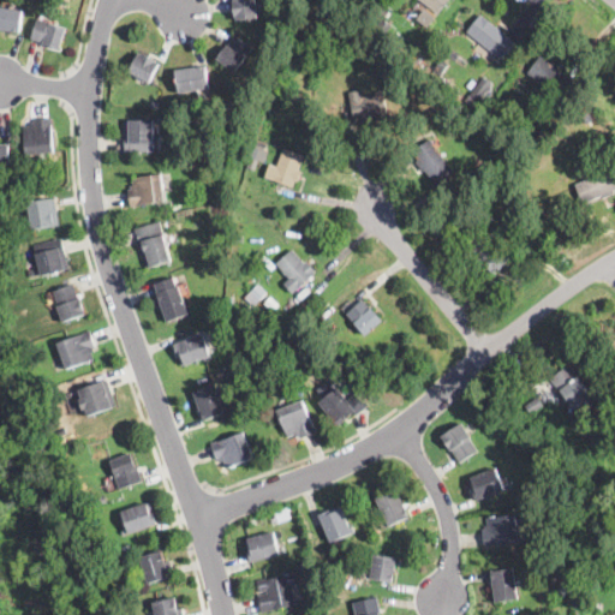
[(256,0),(257,5),(261,4),(261,9),(257,9),(258,17),(238,21),(238,17),(236,17),(233,1),(236,1),(234,0),(256,0)]
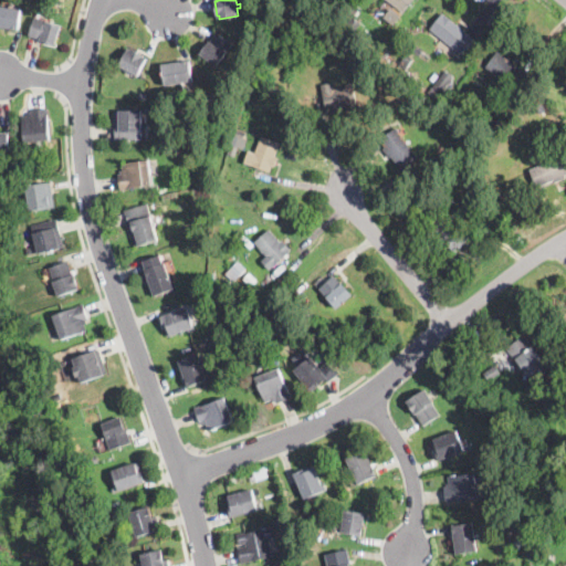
[(359,10),(356,13),(353,11),(350,14),(343,9),(349,0),(356,7),(359,10)]
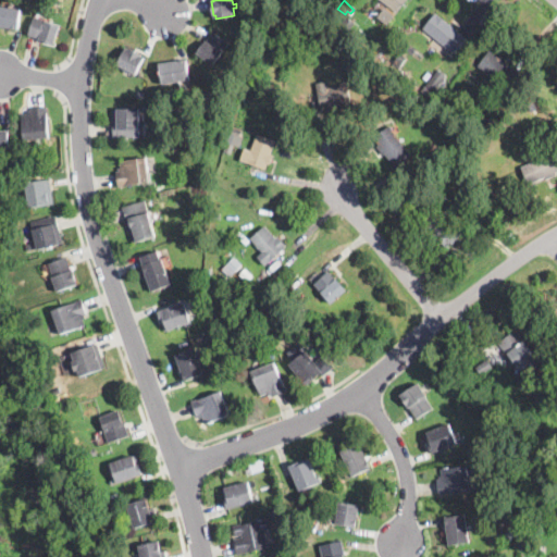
[(407,0),(396,13),(380,0),(407,0)]
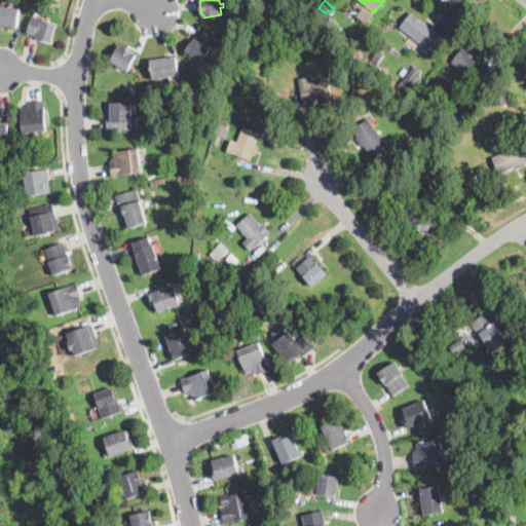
[(20,28),(0,26),(0,6),(22,8),(20,28)]
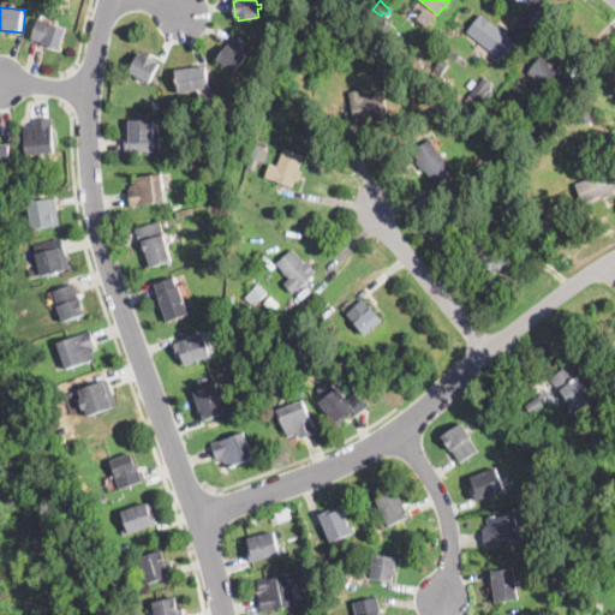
[(436,17),(429,27),(418,18),(425,9),(436,17)]
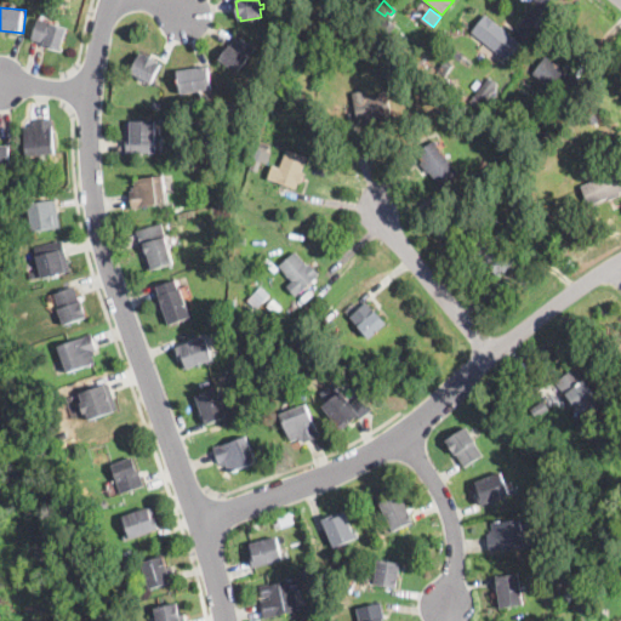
[(505,60),(472,33),(486,15),(518,41),(505,60)]
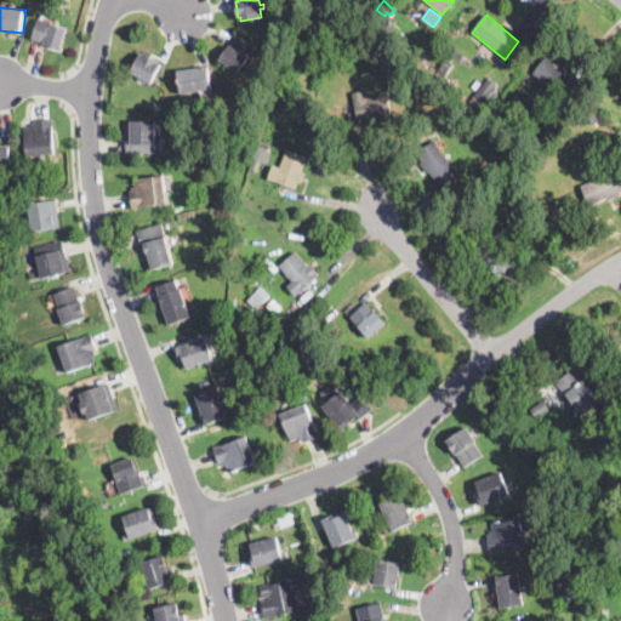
[(398,24),(391,34),(382,27),(388,18),(398,24)]
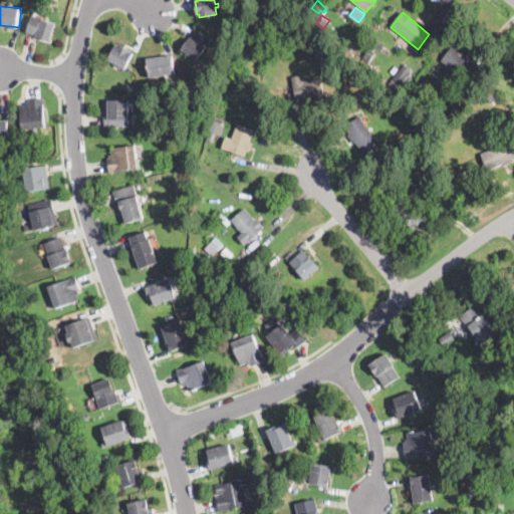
[(51,42),(27,34),(32,16),(56,24),(51,42)]
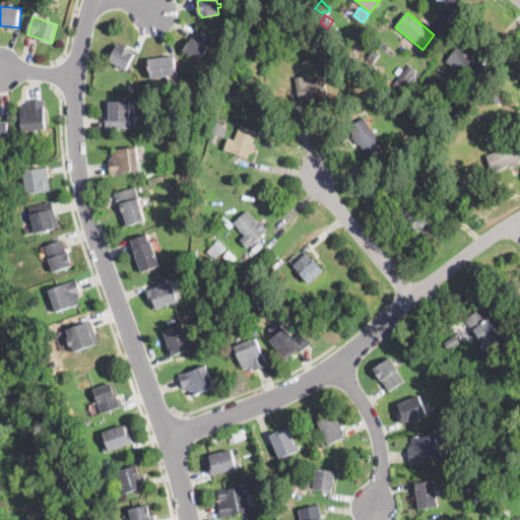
[(213,41),(199,60),(183,49),(192,37),(193,38),(199,29),(213,41)]
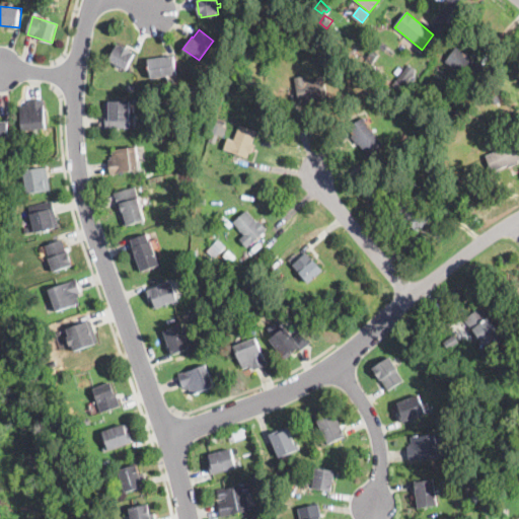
[(361,42),(357,47),(351,42),(355,36),(361,42)]
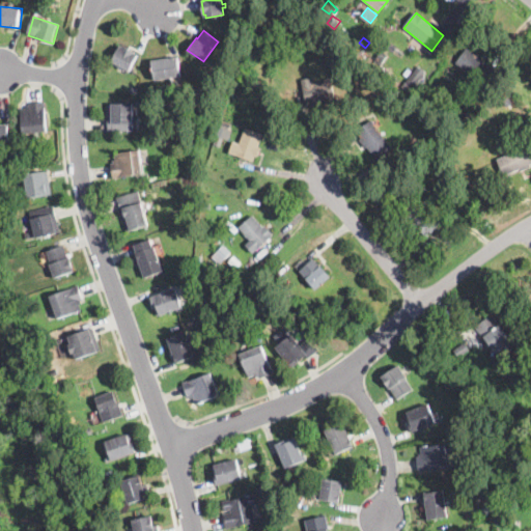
[(136,52),(136,53),(138,55),(129,71),(112,60),(120,46),(122,47),(123,46),(136,52)]
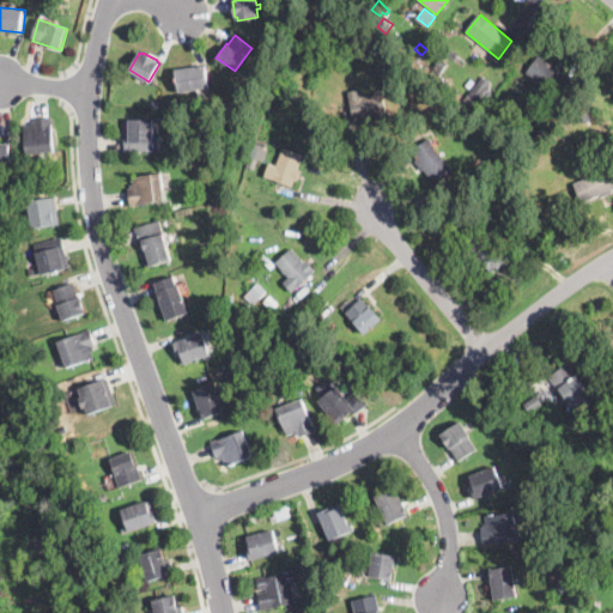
[(559,98),(526,74),(539,56),(572,82),(559,98)]
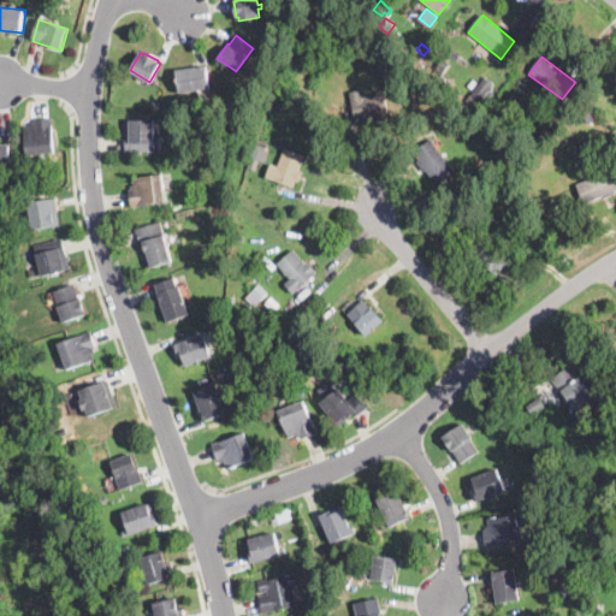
[(443,73),(436,67),(442,59),(449,65),(443,73)]
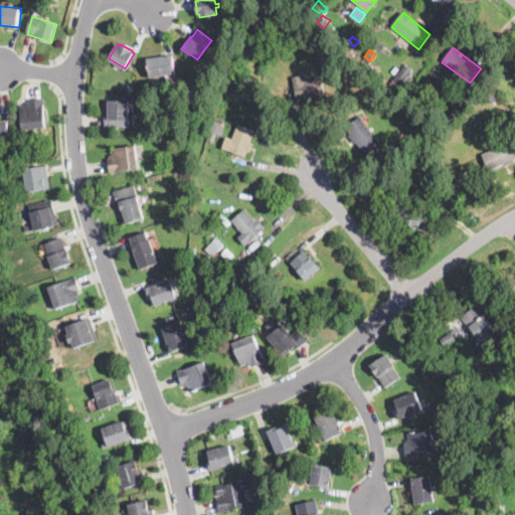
[(150,77),(148,58),(173,55),(175,73),(150,77)]
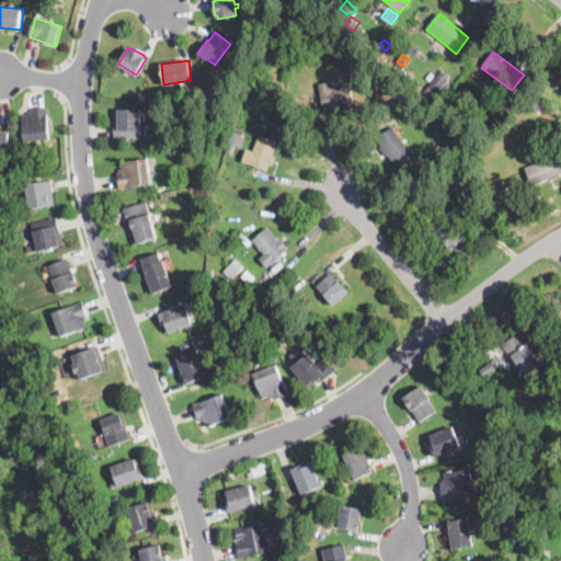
[(439,90),(431,83),(442,70),(450,77),(439,90)]
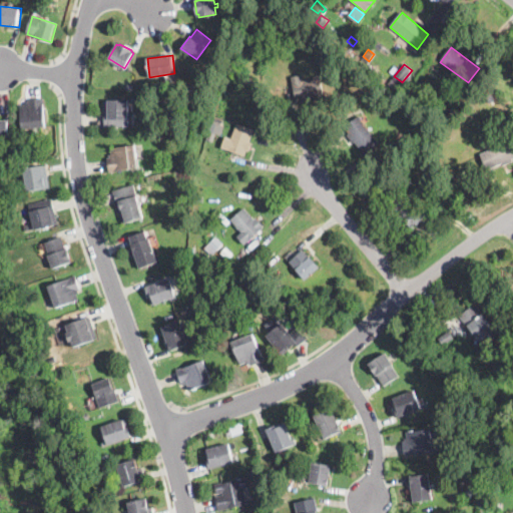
[(303,75),(305,81),(320,77),(324,95),(308,99),(309,102),(298,104),(292,77),(303,75)]
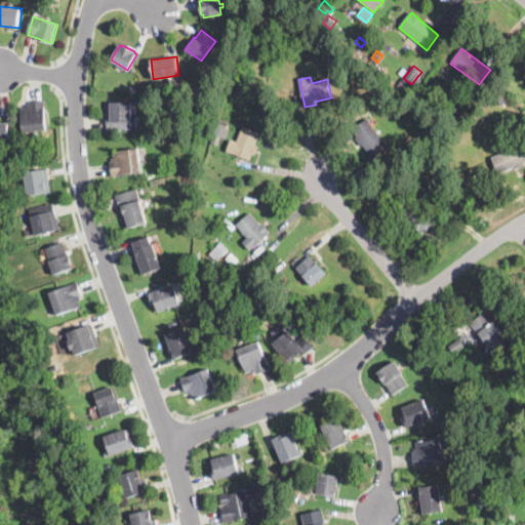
[(435,91),(427,102),(417,93),(426,84),(435,91)]
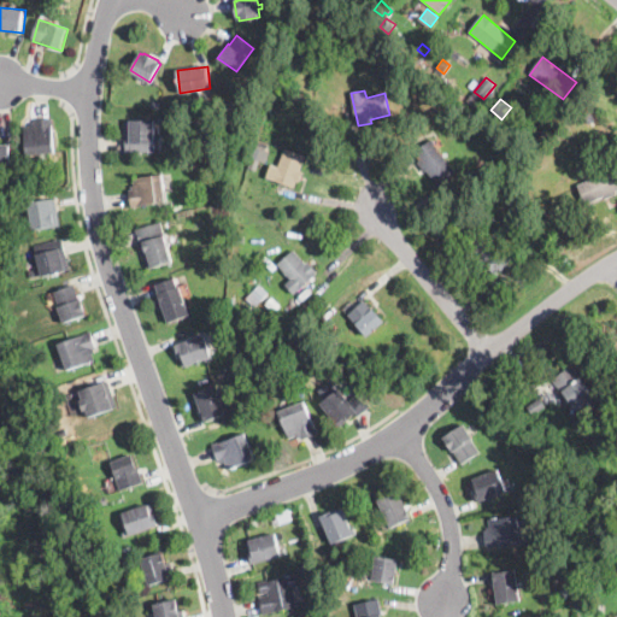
[(597,119),(589,124),(583,116),(591,111),(597,119)]
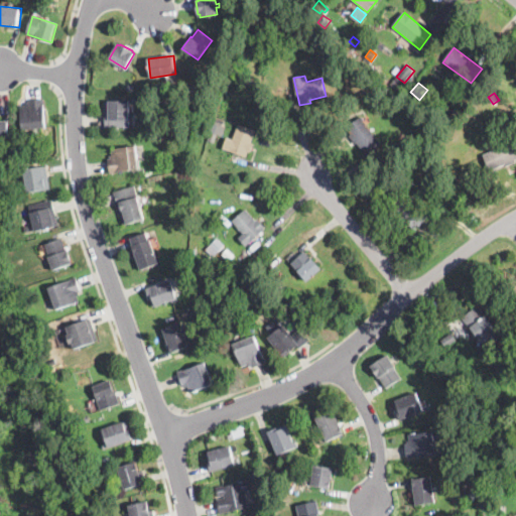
[(47,128),(23,131),(21,114),(20,114),(19,110),(21,110),(21,106),(27,106),(27,103),(30,103),(30,100),(43,99),(47,128)]
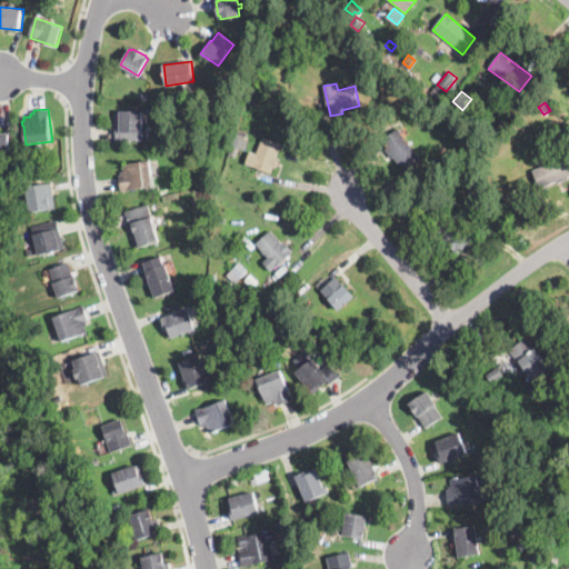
[(117,141),(116,126),(120,126),(120,111),(142,110),(143,140),(117,141)]
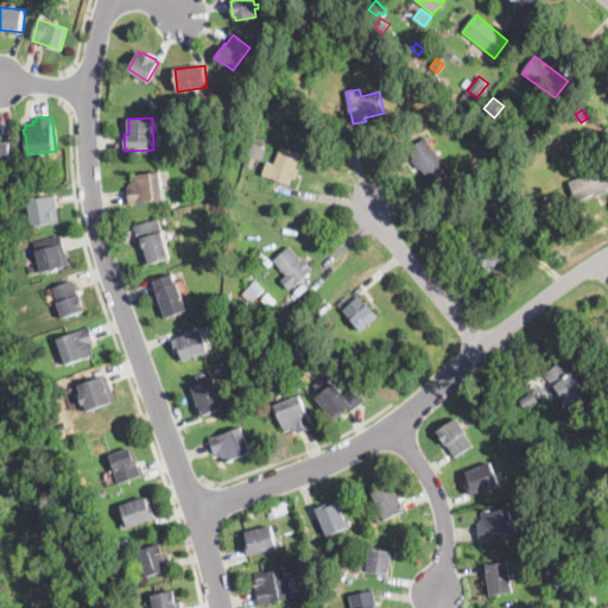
[(435,135),(439,143),(432,147),(450,172),(432,184),(420,168),(418,170),(411,160),(413,159),(407,151),(425,138),(428,140),(435,135)]
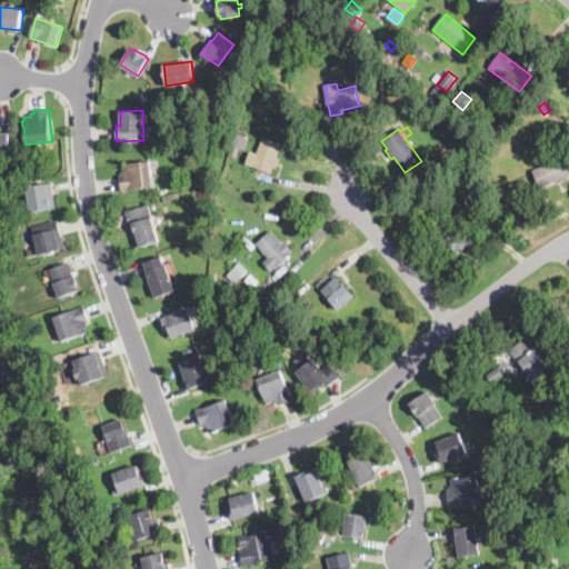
[(240,130),(238,137),(231,135),(235,128),(240,130)]
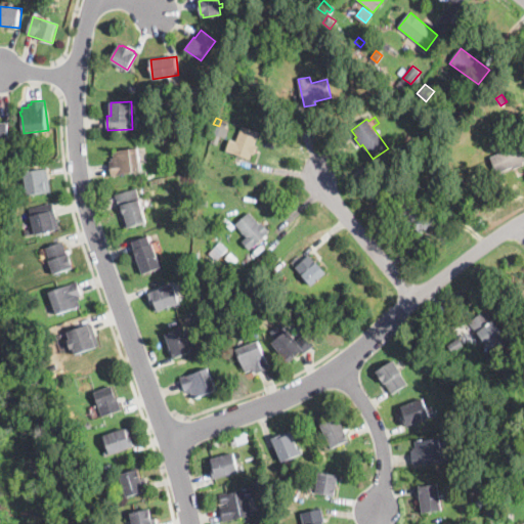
[(0,122),(9,122),(10,141),(0,141),(0,122)]
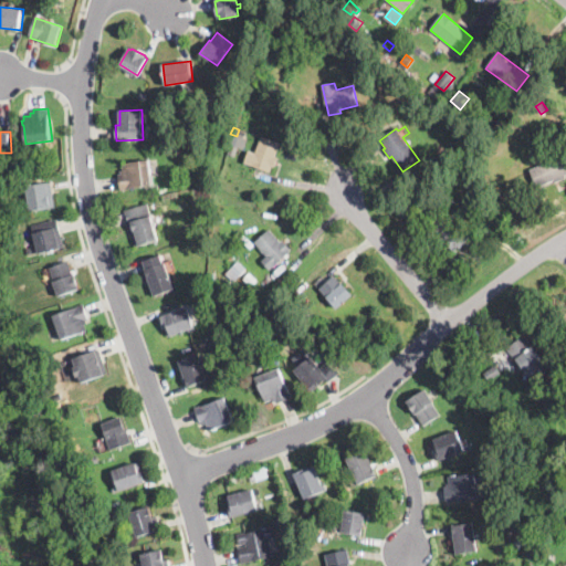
[(471,138),(465,144),(459,137),(464,132),(471,138)]
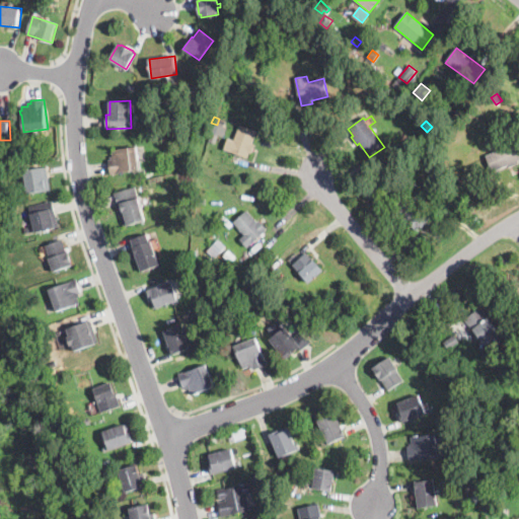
[(247,159),(224,150),(228,139),(234,141),(239,126),(257,132),(247,159)]
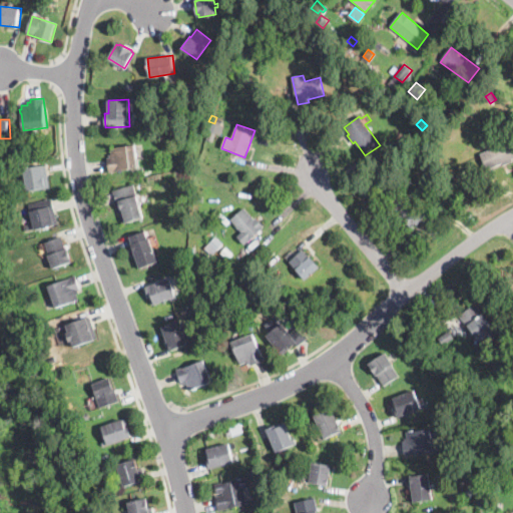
[(216,132),(214,140),(208,138),(210,130),(216,132)]
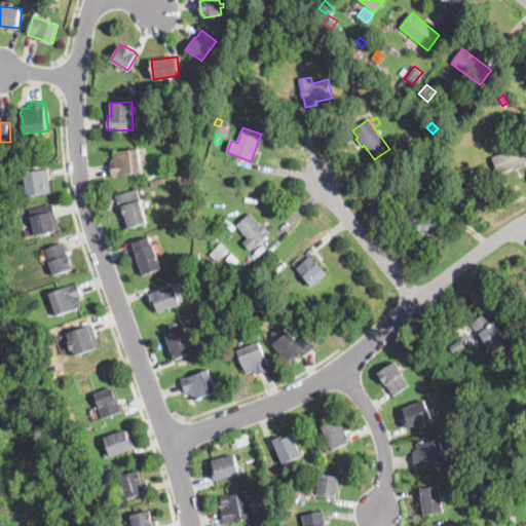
[(525,162),(499,175),(492,158),(525,144),(525,162)]
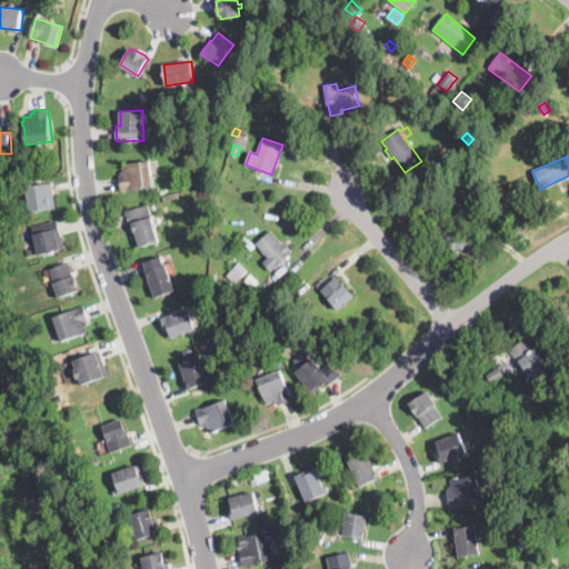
[(121,192),(120,176),(122,175),(121,171),(125,171),(123,165),(150,161),(153,186),(129,189),(129,191),(121,192)]
